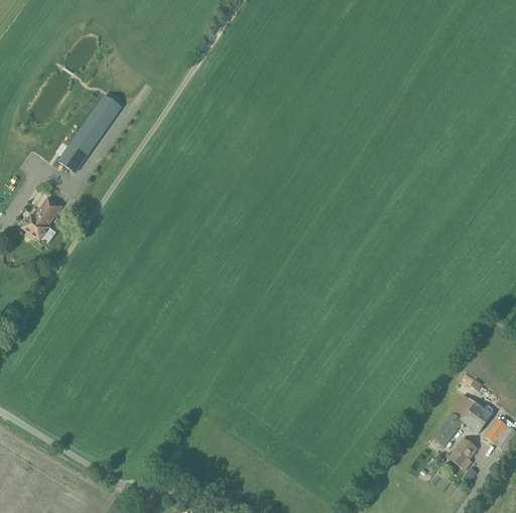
[(190,31),(196,24),(190,21),(185,27),(190,31)]
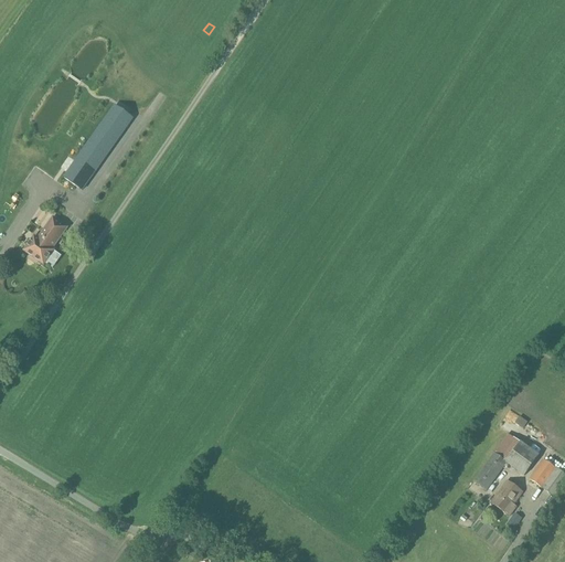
[(115,103),(64,176),(82,188),(132,116),(115,103)]
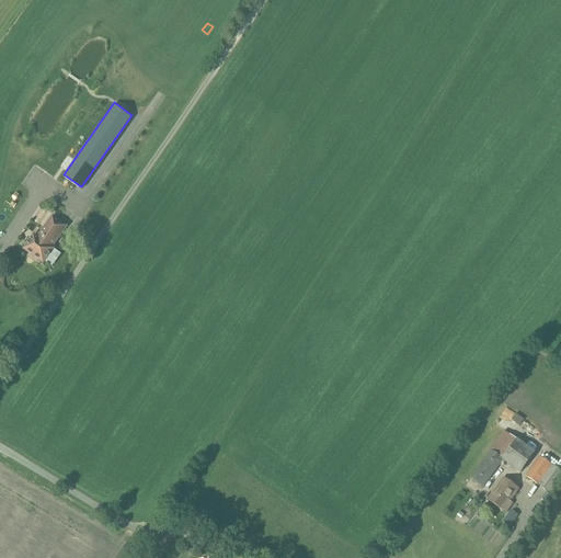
[(23,129),(31,122),(26,116),(18,125),(23,129)]
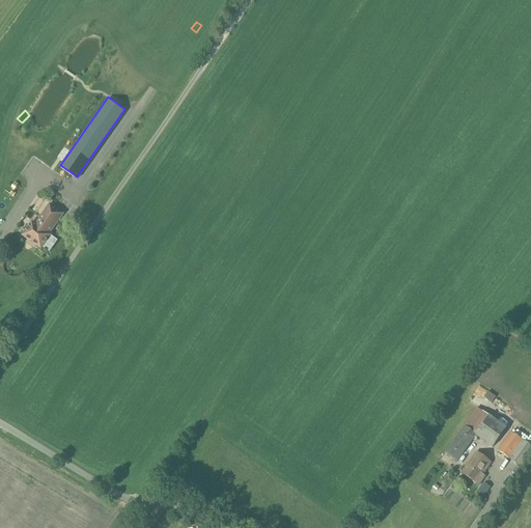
[(25,228),(21,233),(26,237),(35,244),(37,245),(38,246),(42,248),(44,245),(49,237),(52,232),(50,231),(55,224),(57,221),(64,211),(61,209),(53,203),(50,200),(40,213),(38,215),(34,221),(32,219),(28,223),(25,228)]
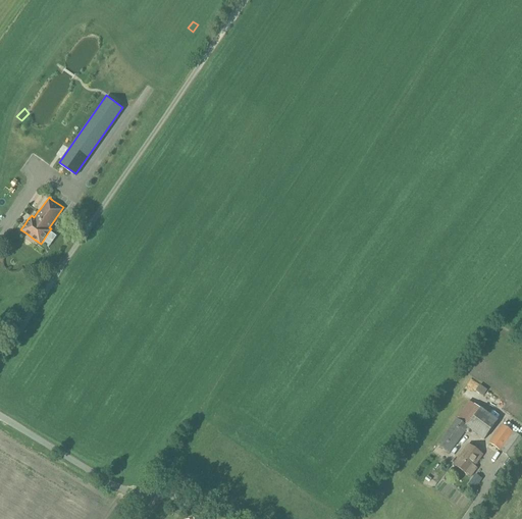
[(479,382),(475,388),(480,392),(483,394),(487,387),(480,382),(479,382)]
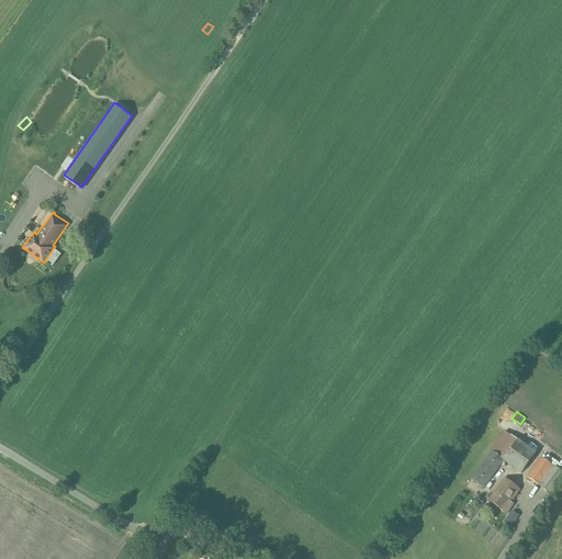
[(493,449),(472,476),(483,484),(502,457),(503,456),(520,469),(535,449),(518,437),(517,438),(505,429),(492,448),(493,449)]
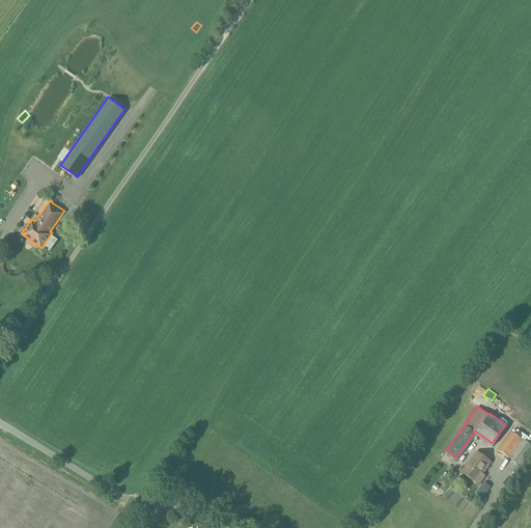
[(522,465),(530,451),(530,443),(510,429),(499,445),(498,448),(522,465)]
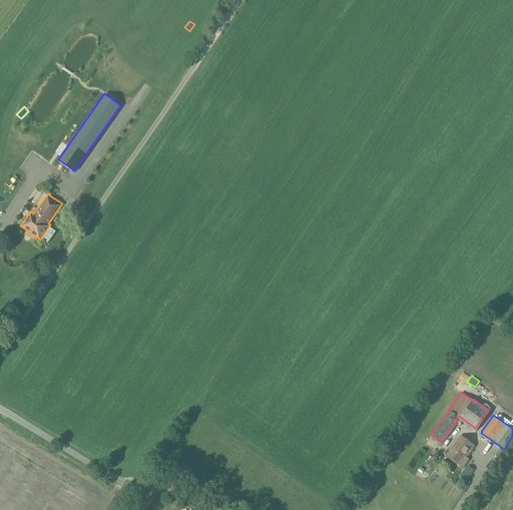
[(463,466),(469,458),(466,456),(475,445),(460,433),(445,453),(463,466)]
